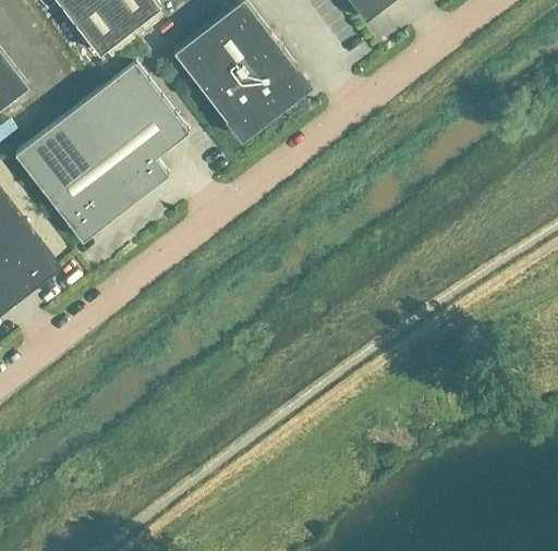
[(53,0),(99,58),(161,10),(153,0),(53,0)]
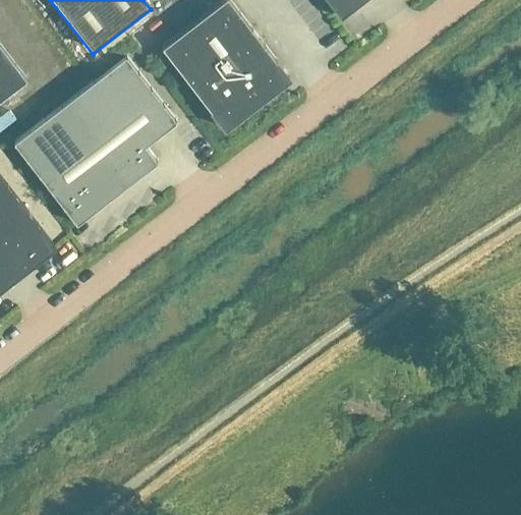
[(324,0),(340,21),(341,21),(368,0),(324,0)]
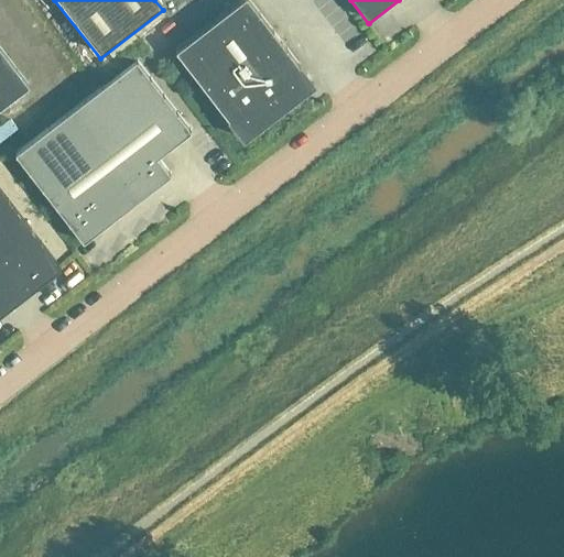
[(313,89),(307,80),(246,1),(174,55),(243,144),(305,97),(313,90),(314,89),(313,89)]
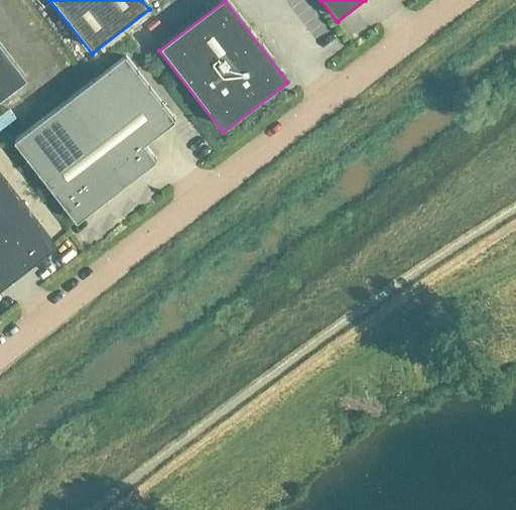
[(0,104),(26,84),(0,49),(0,104)]
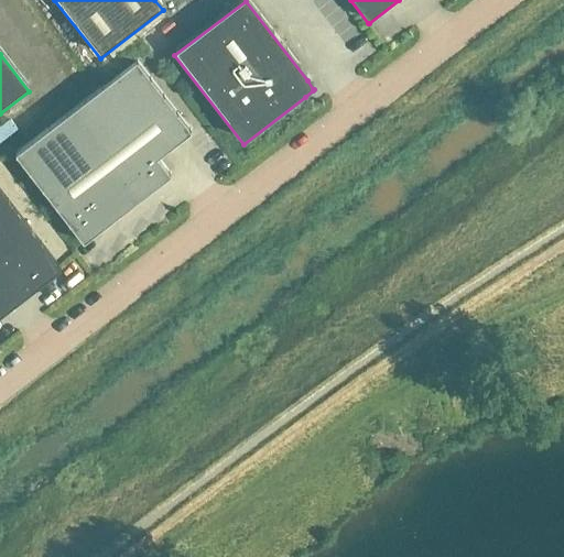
[(158,162),(191,137),(136,65),(14,157),(82,246),(87,240),(120,214),(120,215),(129,209),(128,208),(161,182),(162,184),(163,183),(164,184),(170,178),(158,162)]
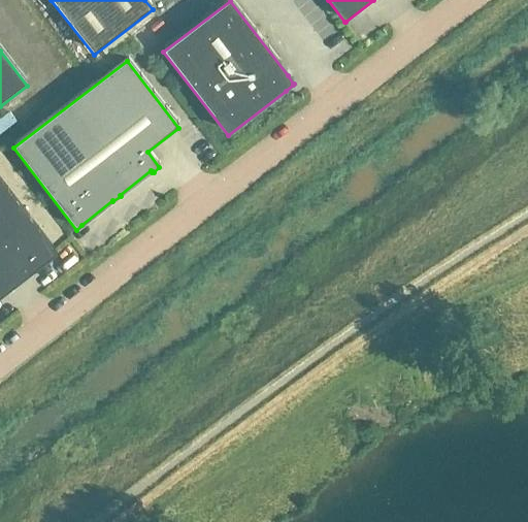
[(0,131),(0,148),(18,135),(10,124),(0,131)]
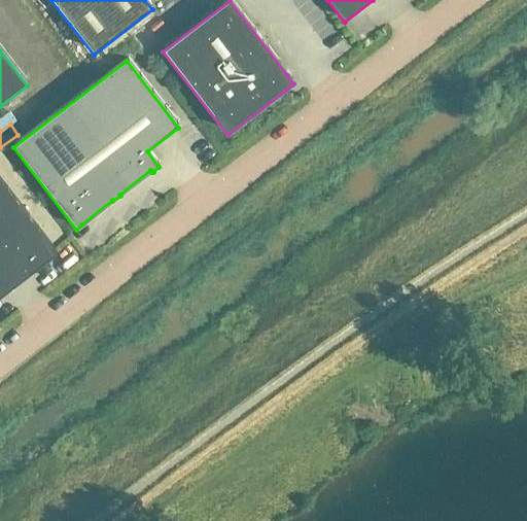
[(0,299),(57,255),(0,181),(0,299)]
